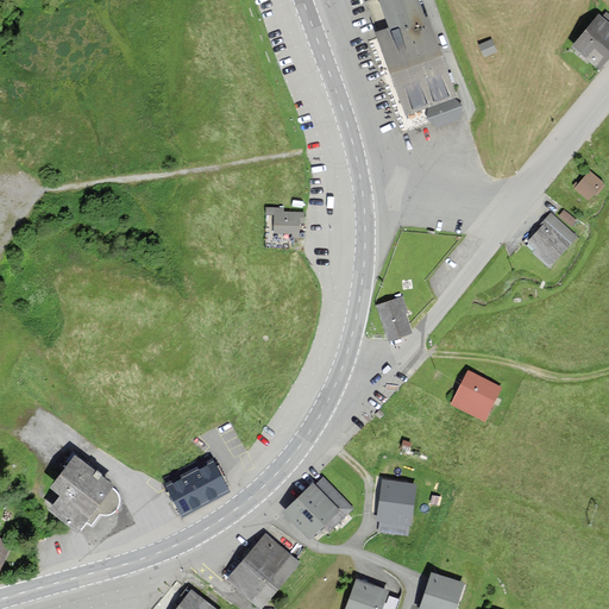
[(424,22),(416,0),(381,0),(391,32),(378,36),(406,115),(456,100),(428,19),(424,22)]
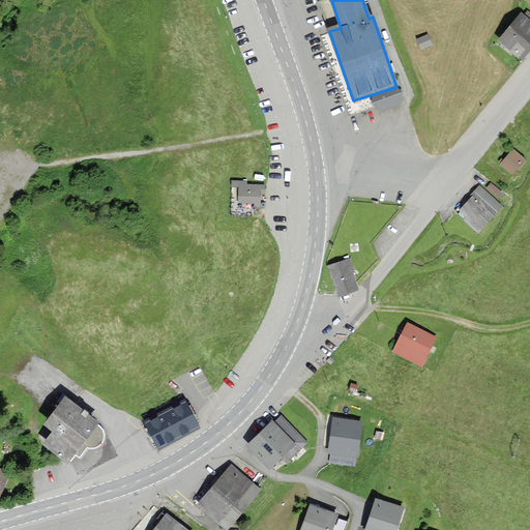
[(529,20),(521,12),(498,42),(523,62),(529,52),(529,20)]
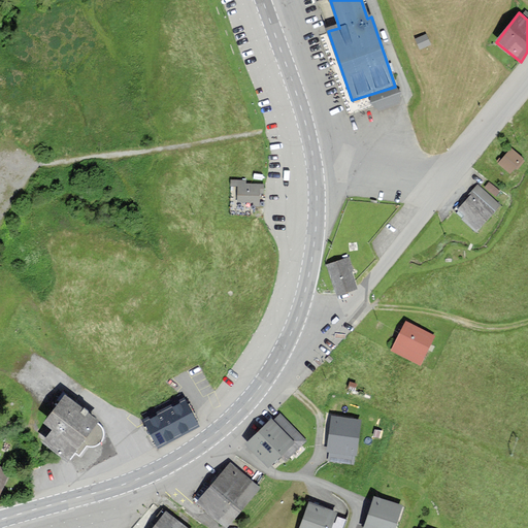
[(415,39),(420,51),(431,45),(426,34),(415,39)]
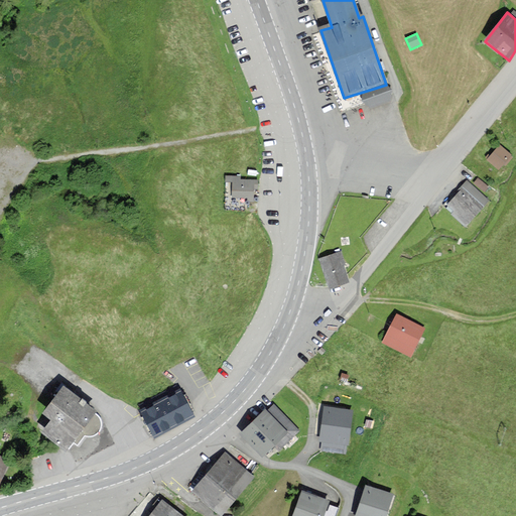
[(500,146),(488,160),(499,170),(511,156),(500,146)]
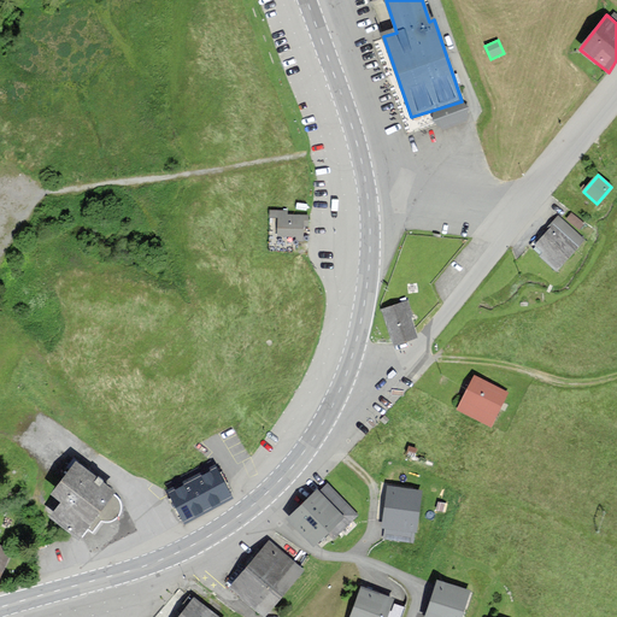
[(286,211),(270,211),(270,217),(278,217),(278,235),(304,235),(304,225),(307,225),(307,216),(286,216),(286,211)]
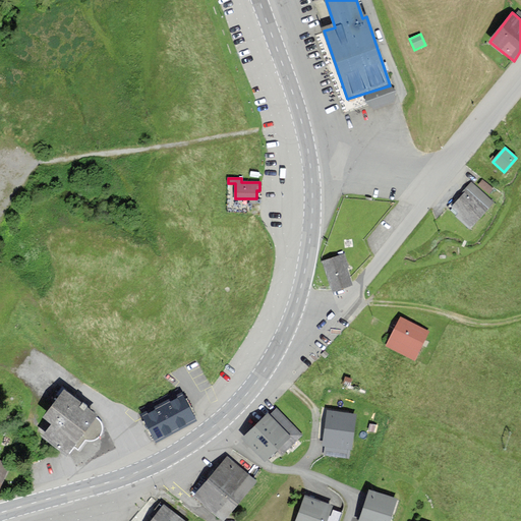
[(493,204),(472,183),(464,191),(466,193),(452,209),(470,226),(493,204)]
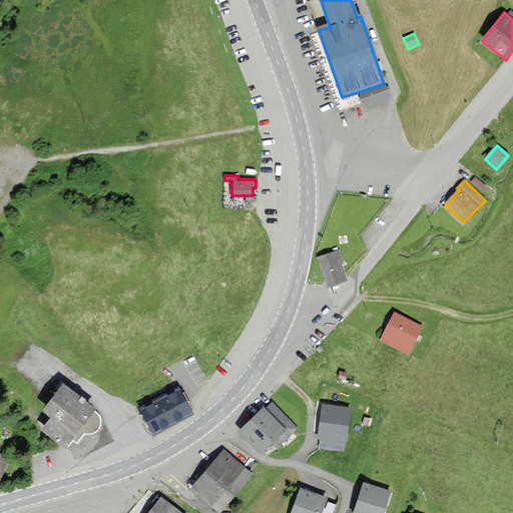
[(338,251),(319,258),(327,286),(347,280),(338,251)]
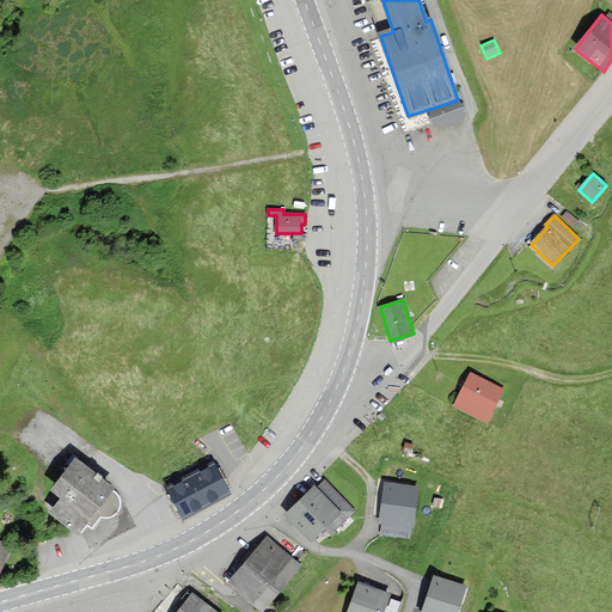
[(502,390),(471,374),(456,407),(487,422),(502,390)]
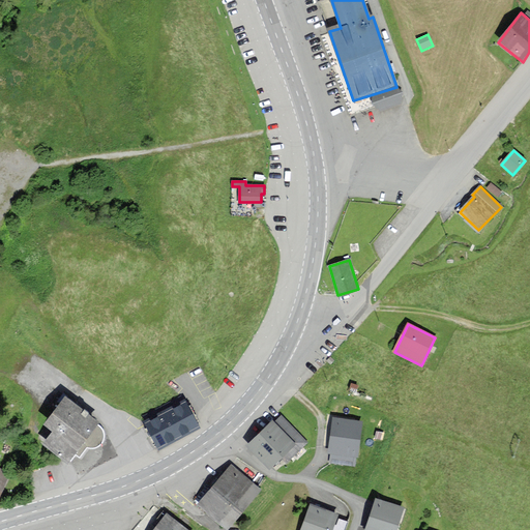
[(97,425),(66,401),(46,425),(55,434),(46,445),(66,463),(97,425)]
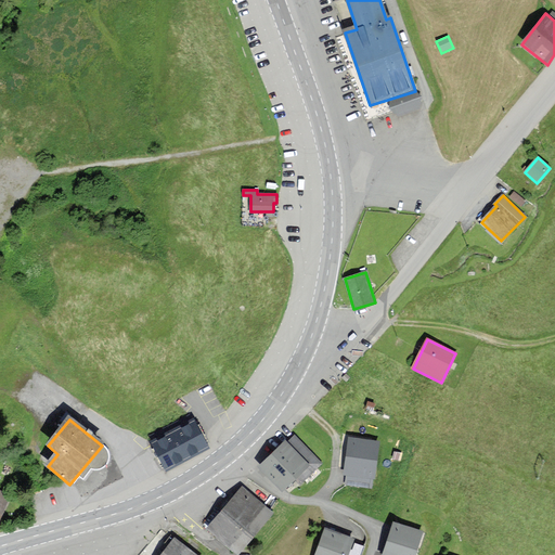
[(194,425),(155,446),(167,468),(206,449),(194,425)]
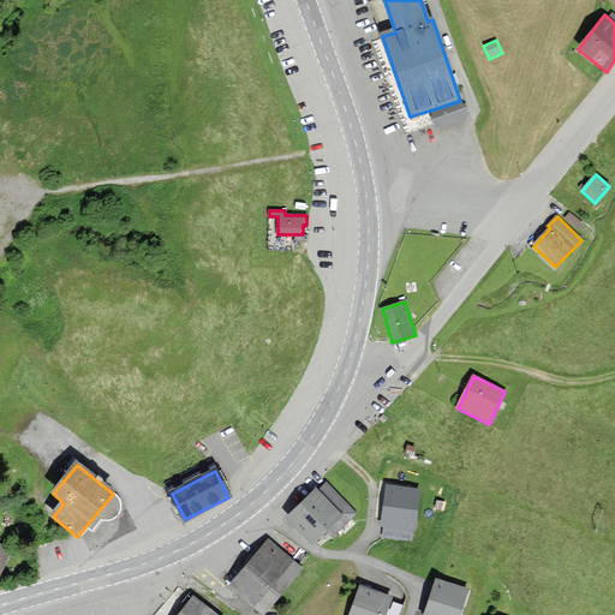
[(316,489),(286,518),(312,544),(328,530),(333,535),(356,513),(327,484),(318,491),(316,489)]
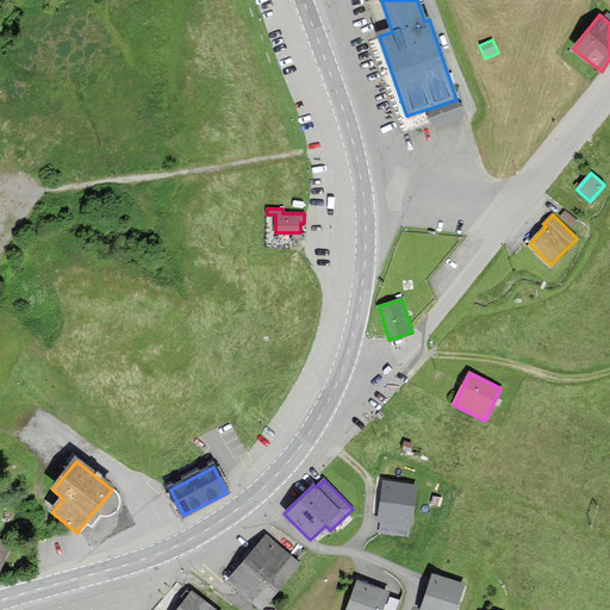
[(418,486),(383,481),(377,523),(412,528),(418,486)]
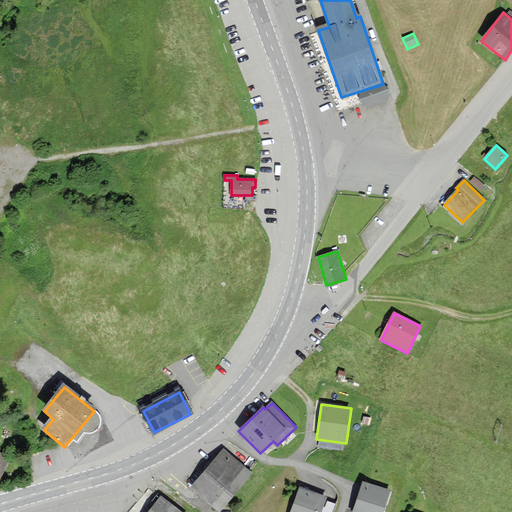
[(223,451),(193,488),(220,510),(250,473),(223,451)]
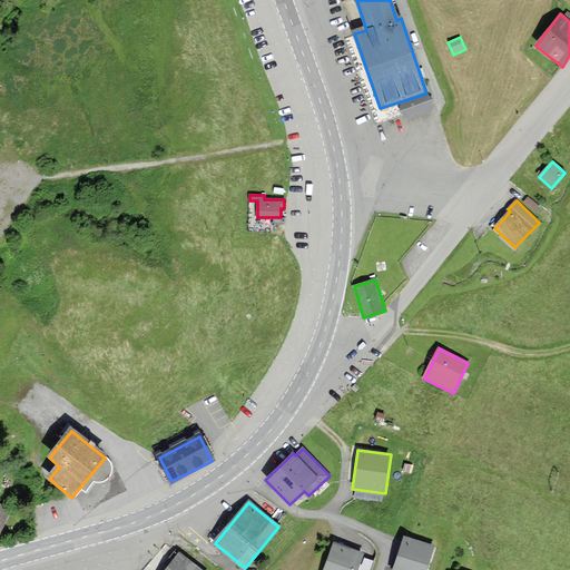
[(425,569),(432,548),(405,540),(395,569),(425,569)]
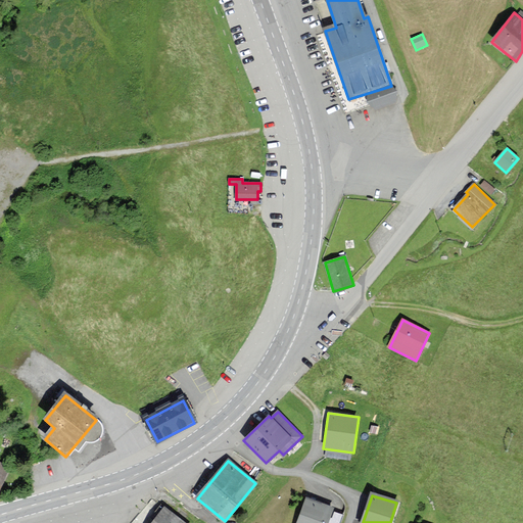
[(325,522),(331,509),(307,501),(298,522),(325,522)]
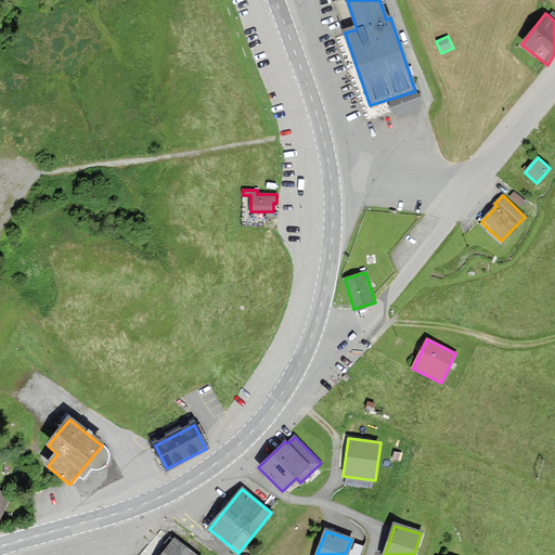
[(195,554),(175,540),(162,554),(195,554)]
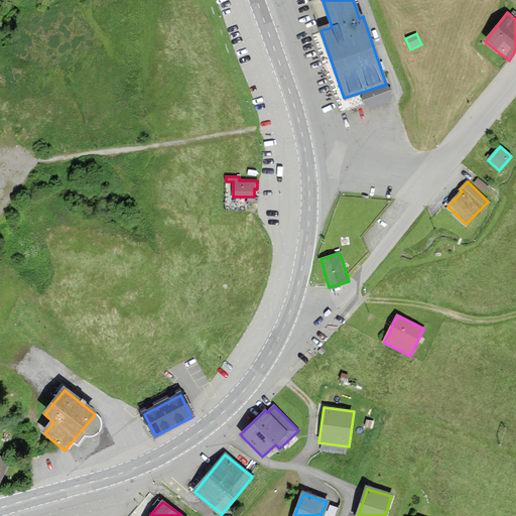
All buildings are outlined.
